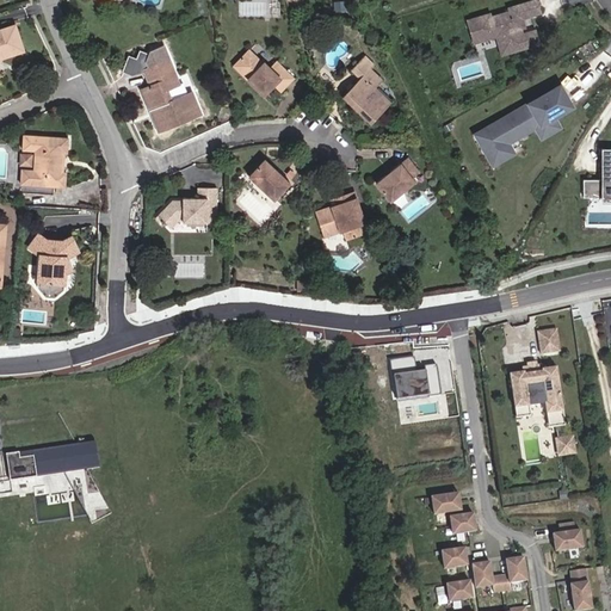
[(491,13),(469,19),(475,42),(497,36),(511,31),(512,37),(507,38),(512,51),(539,43),(536,30),(523,34),(522,29),(525,28),(523,18),(541,13),(537,0),(535,0),(510,7),(511,11),(492,17),(491,13)]
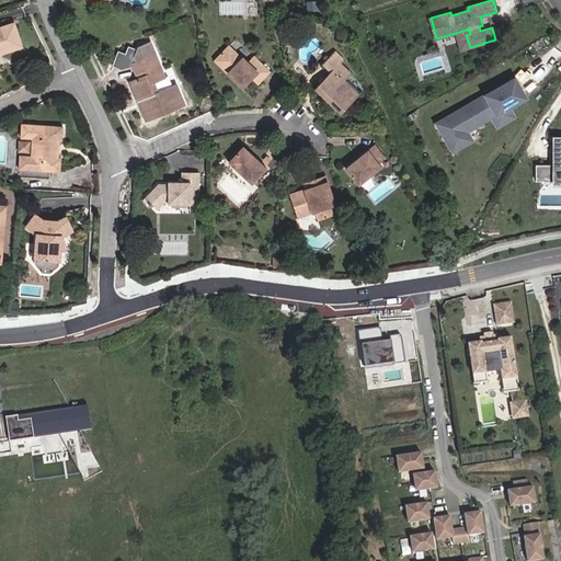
[(12,22),(0,25),(0,48),(20,43),(12,22)]
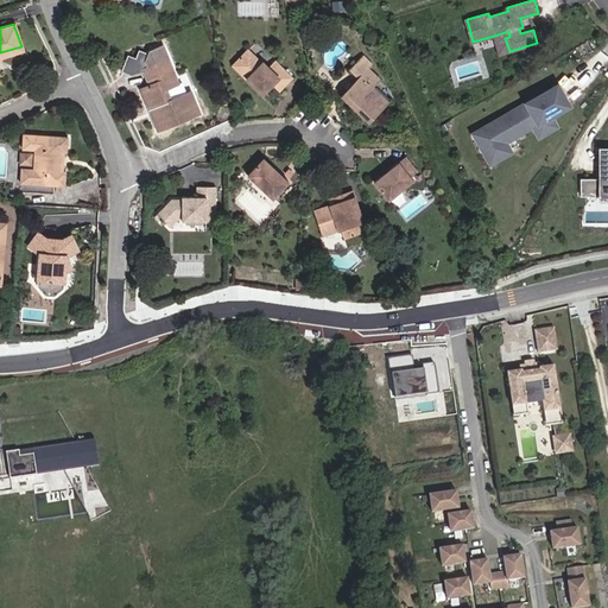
[(500,54),(510,51),(505,38),(510,37),(508,31),(494,36),(500,54)]
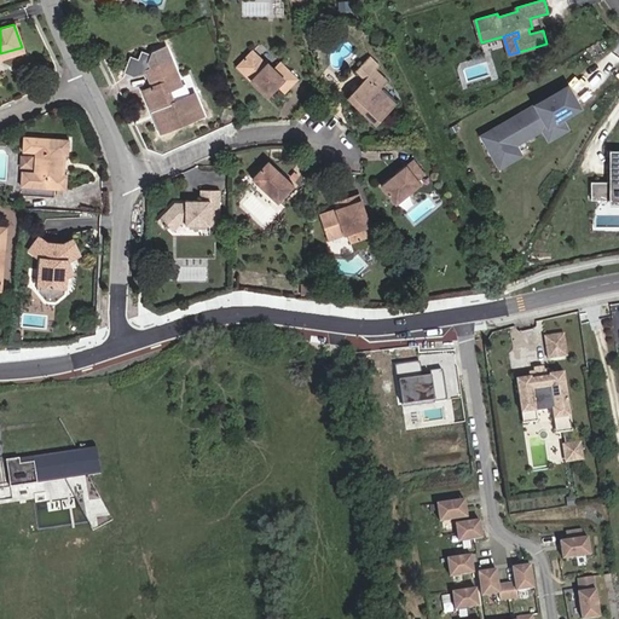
[(281,71),(289,79),(296,70),(278,53),(272,61),(265,53),(264,56),(249,42),(236,57),(266,87),(275,77),(281,71)]
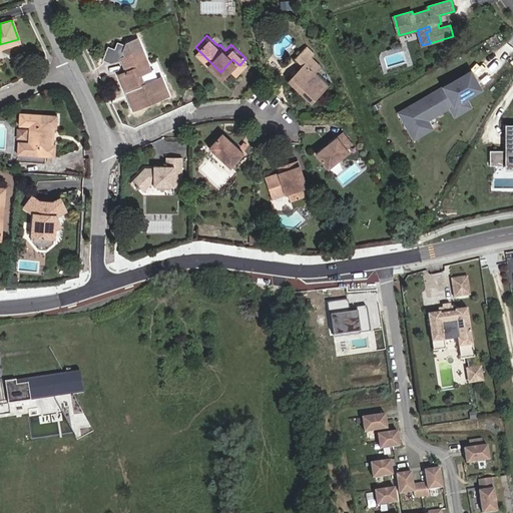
[(133,108),(169,94),(161,77),(144,85),(139,73),(149,69),(141,49),(137,38),(126,43),(122,52),(124,57),(121,58),(122,59),(127,72),(119,75),(127,93),(128,93),(131,99),(129,100),(133,108)]
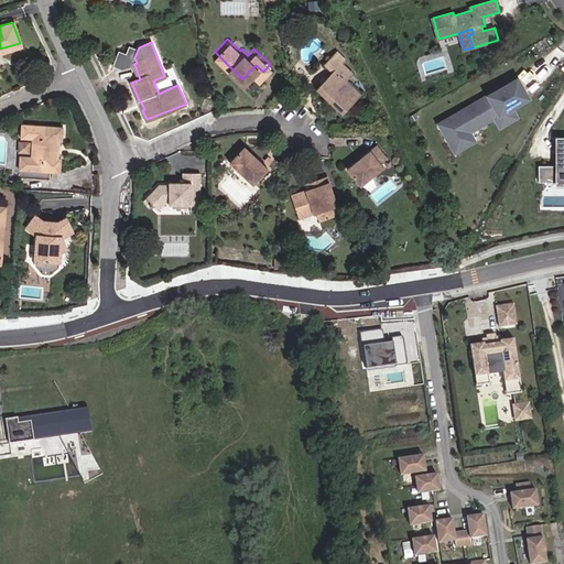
[(112,66),(122,71),(134,65),(133,64),(137,63),(134,57),(139,47),(128,46),(126,53),(118,51),(112,66)]
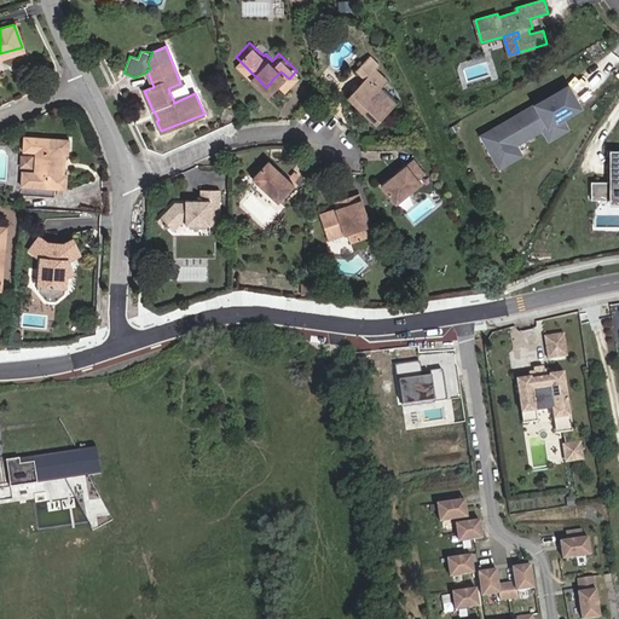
[(363,75),(345,93),(374,122),(395,99),(379,85),(387,76),(375,65),(379,62),(369,52),(354,68),(363,75)]
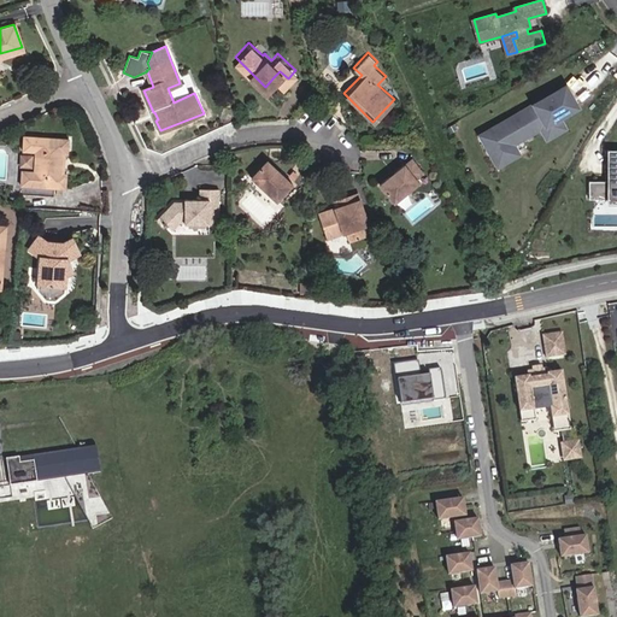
[(282,86),(288,78),(280,71),(274,77),(282,86)]
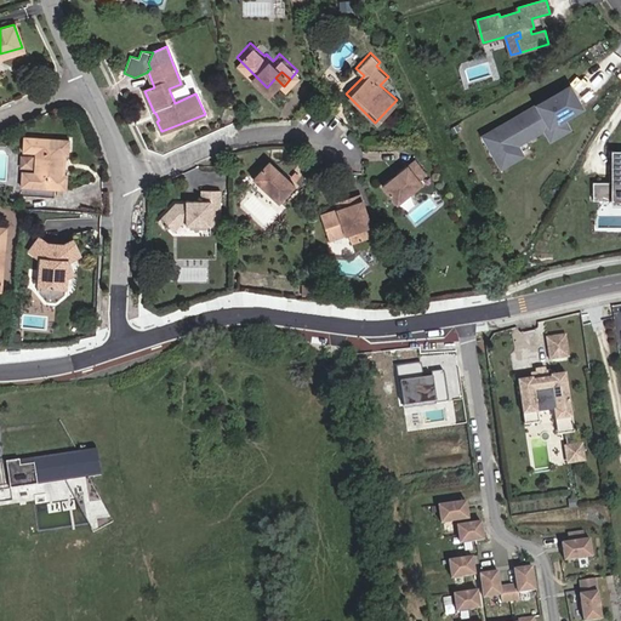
[(485,136),(496,157),(546,129),(552,138),(568,130),(562,119),(581,108),(570,87),(485,136)]
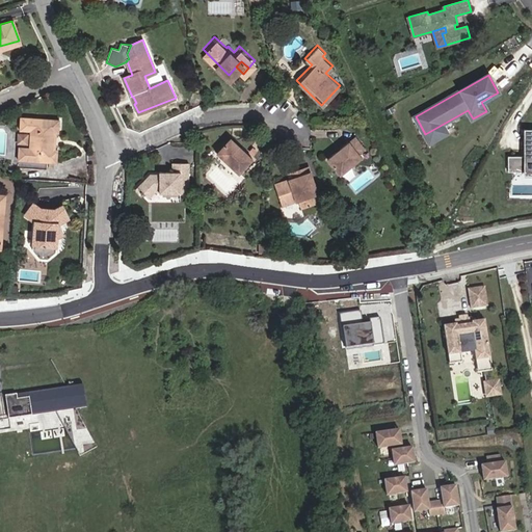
[(19,158),(47,160),(57,161),(57,148),(55,148),(56,131),(58,132),(59,118),(22,115),(21,128),(31,129),(30,145),(20,144),(19,158)]
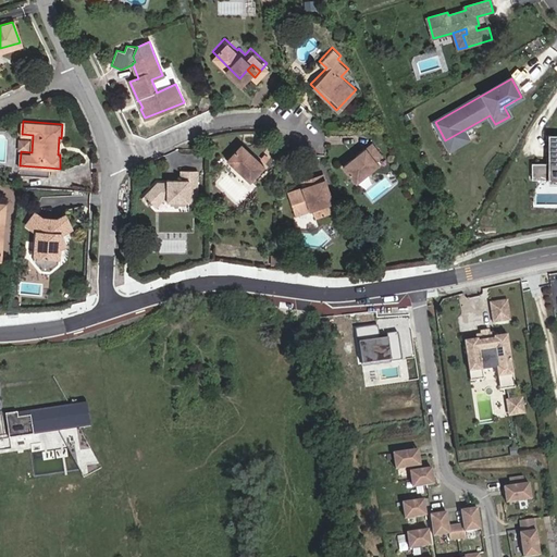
[(556,134),(548,135),(548,163),(532,163),(532,180),(556,178),(556,134)]
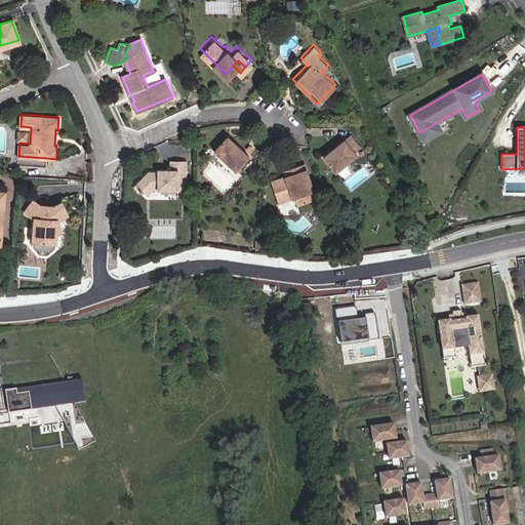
[(246,152),(224,131),(209,147),(232,167),(246,152)]
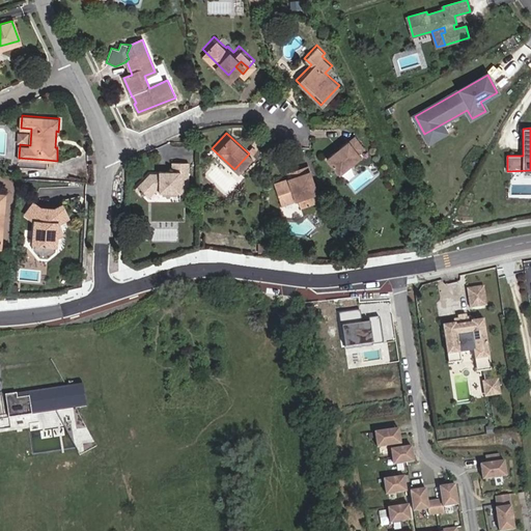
[(337,172),(348,164),(361,156),(359,151),(364,148),(354,133),(324,152),(337,172)]
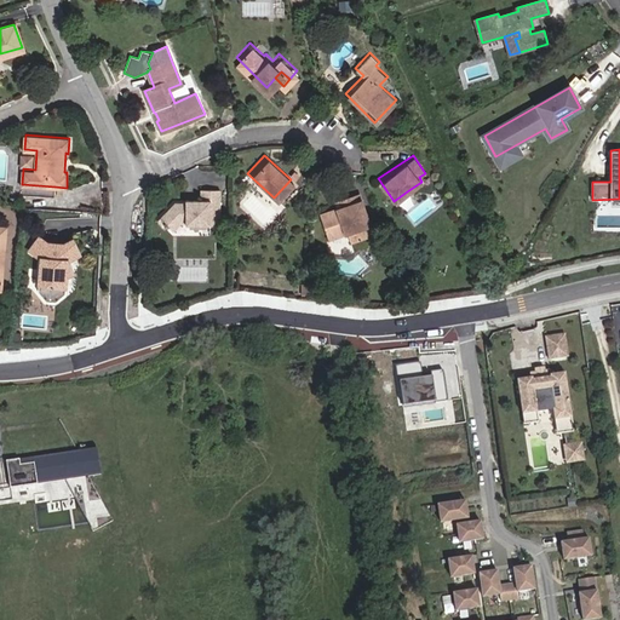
[(55,195),(55,187),(22,184),(21,193),(55,195)]
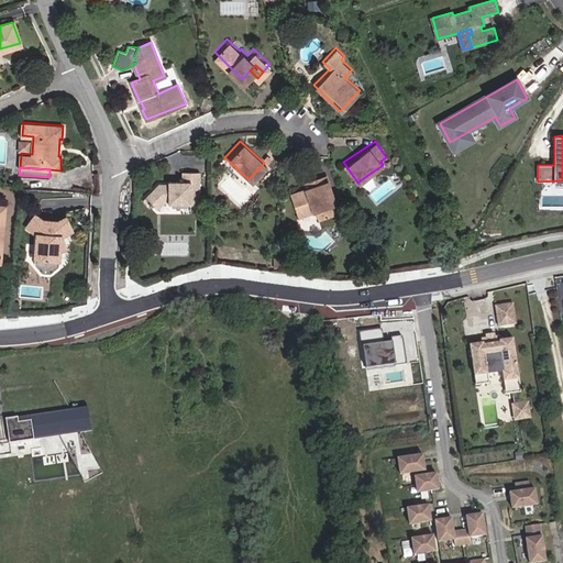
[(181,178),(167,179),(168,181),(156,181),(144,196),(150,201),(148,205),(152,207),(153,206),(157,209),(166,200),(168,199),(169,202),(196,202),(196,189),(198,189),(198,170),(181,172),(181,178)]
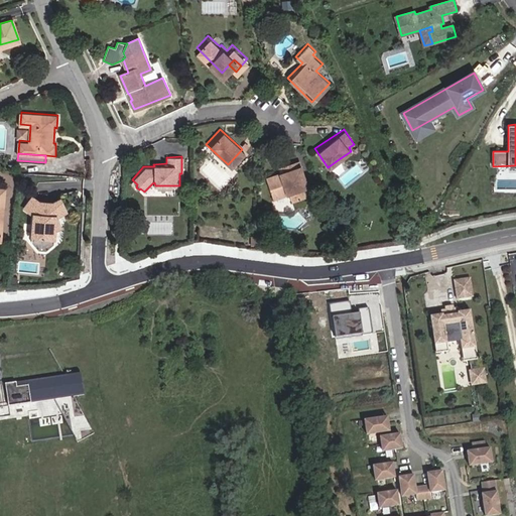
[(344,165),(339,159),(328,167),(332,172),(344,165)]
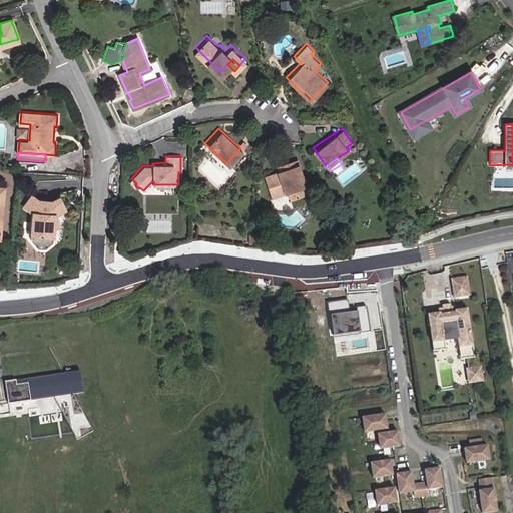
[(282,170),(275,172),(263,175),(269,196),(282,192),(284,198),(303,192),(293,160),(280,164),(282,170)]
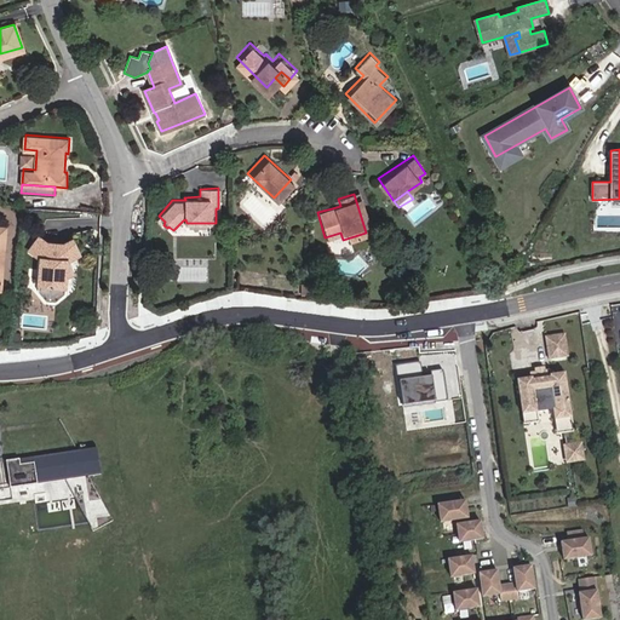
[(329,201),(332,208),(340,206),(338,199),(329,201)]
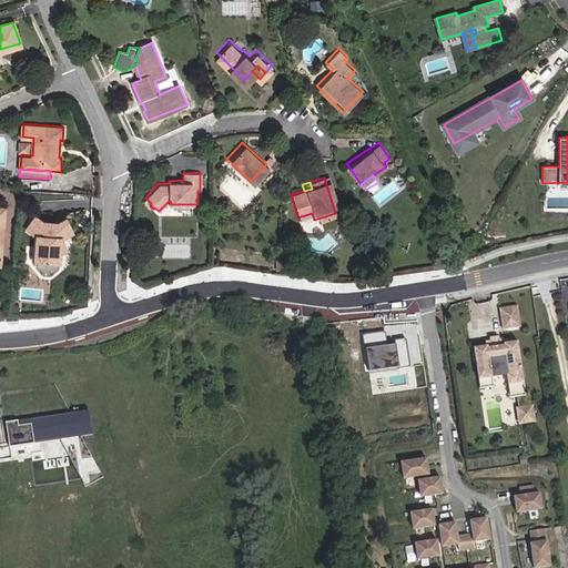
[(46,224),(38,217),(28,230),(37,236),(36,267),(43,276),(53,276),(61,269),(62,239),(74,231),(68,219),(57,224),(46,224)]
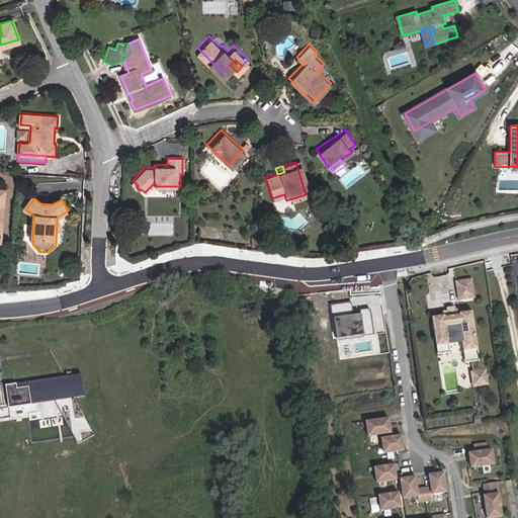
[(470,280),(454,283),(456,301),(473,299),(470,280)]
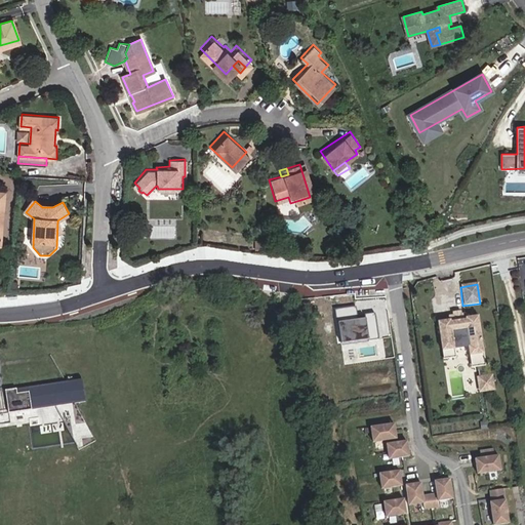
[(337,310),(341,345),(381,338),(378,313),(365,315),(365,317),(357,318),(356,307),(337,310)]
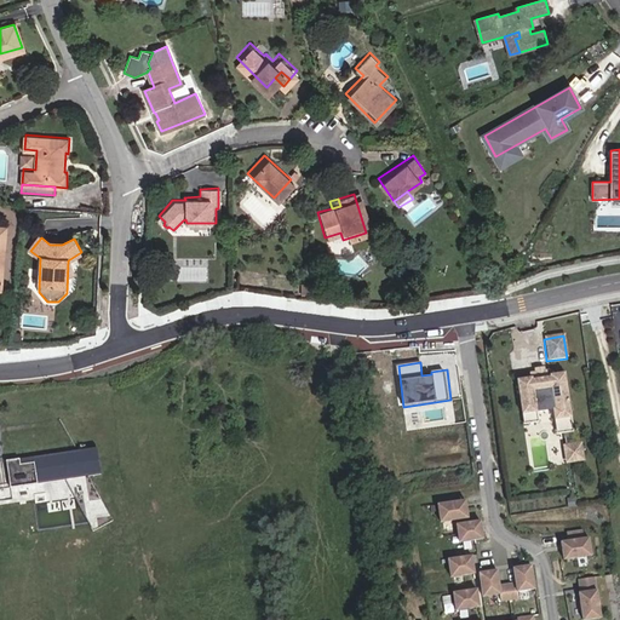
[(529,380),(516,382),(522,426),(537,424),(535,413),(551,411),(554,422),(569,419),(562,374),(550,377),(549,372),(544,372),(544,373),(534,374),(534,373),(529,374),(529,380)]
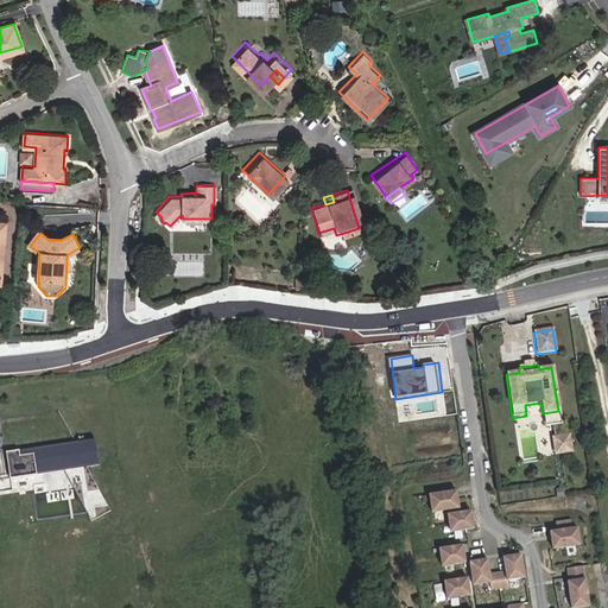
[(543,413),(544,428),(561,425),(558,411),(543,413)]
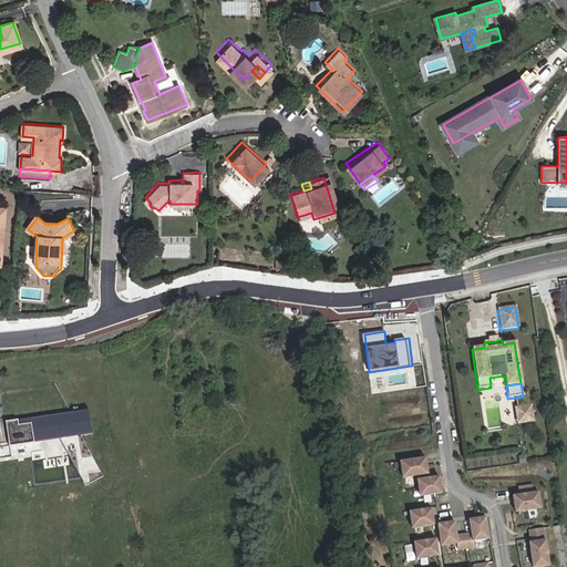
[(513,409),(515,425),(532,423),(529,406),(513,409)]
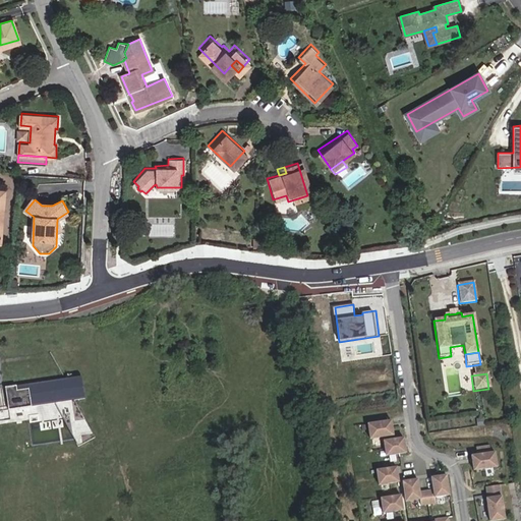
[(81,377),(4,388),(7,410),(31,407),(30,403),(57,399),(79,443),(93,436),(74,401),(84,399),(81,377)]
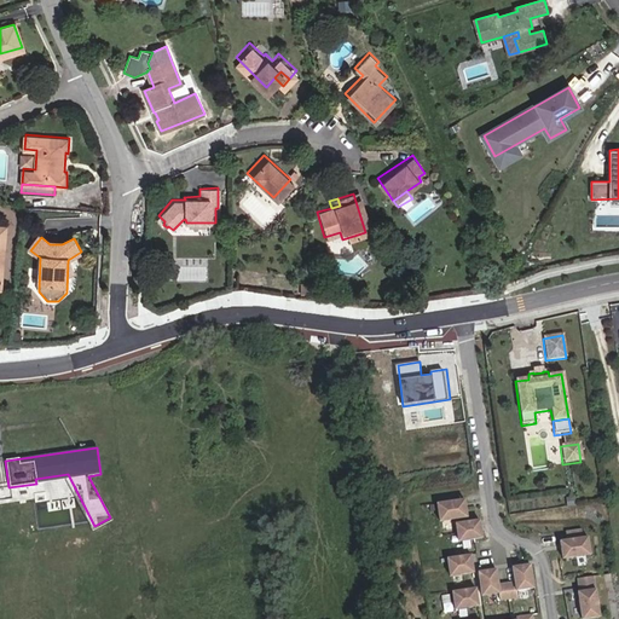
[(35,479),(36,484),(64,480),(92,532),(111,521),(110,518),(94,526),(68,474),(35,479)]
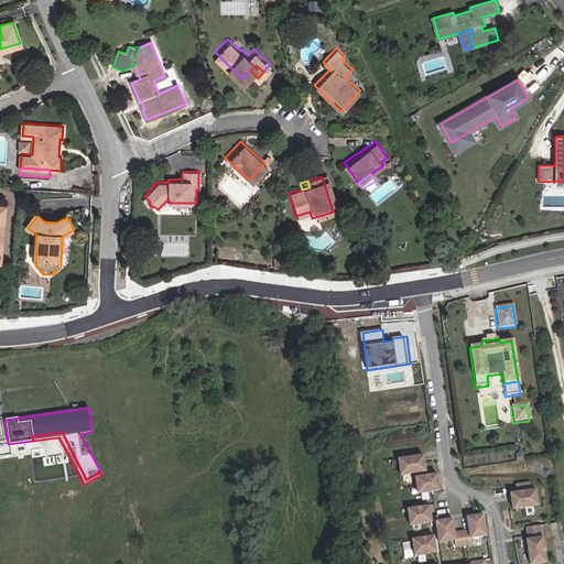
[(0,456),(10,455),(8,444),(0,445),(0,456)]
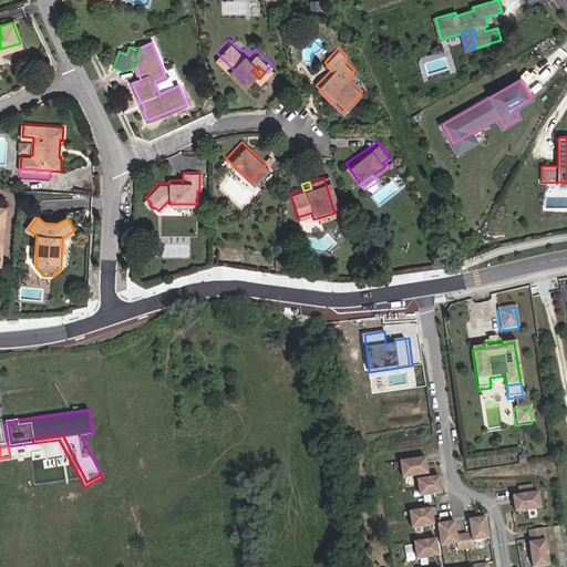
[(423,460),(398,463),(400,480),(425,475),(423,460)]
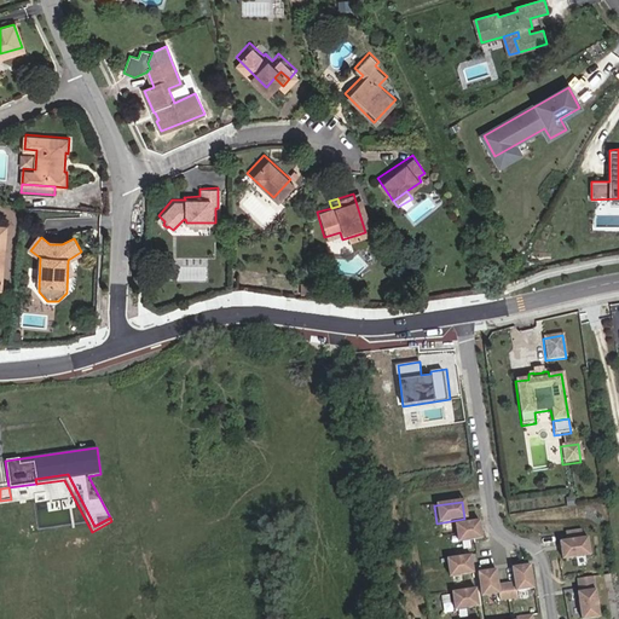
[(21,505),(21,513),(35,512),(34,503),(21,505)]
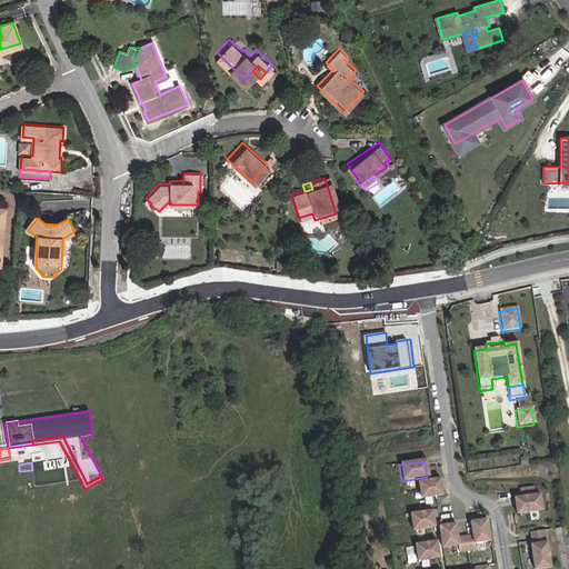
[(440,479),(418,482),(421,499),(442,495),(440,479)]
